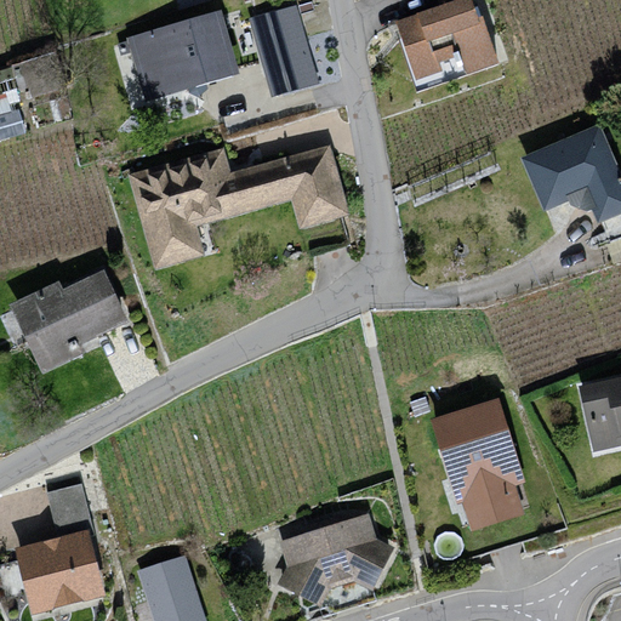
[(439,0),(443,7),(398,22),(417,78),(442,70),(436,55),(460,46),(468,72),(496,62),(474,0),(439,0)]
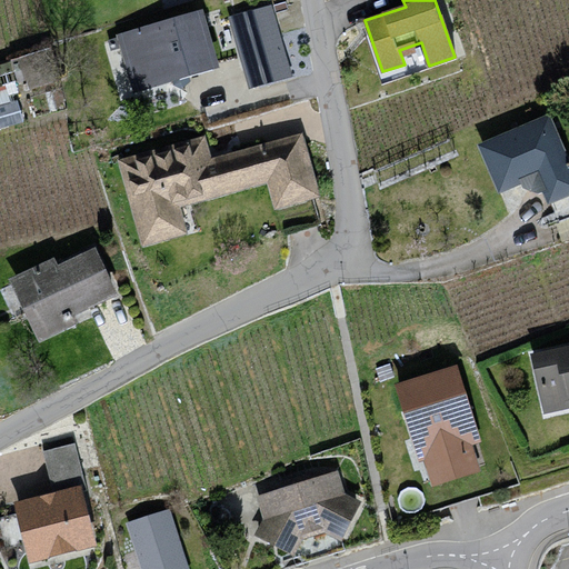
[(272,6),(230,18),(250,86),(291,73),(272,6)]
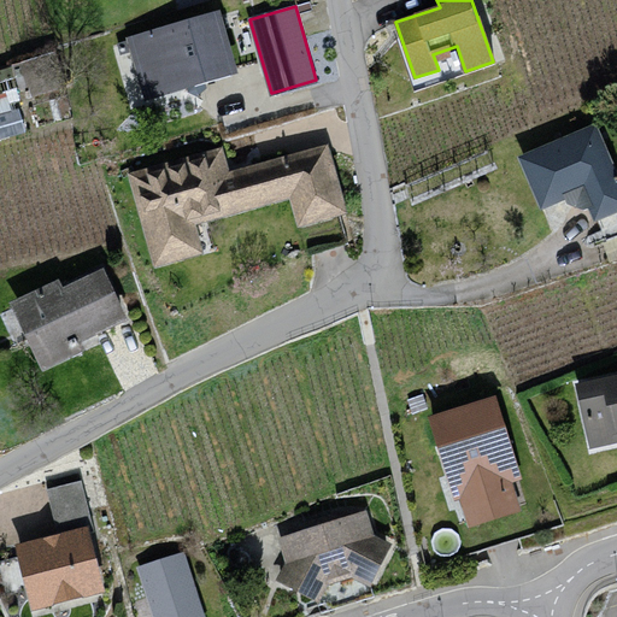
[(222,11),(127,37),(144,100),(239,74),(222,11)]
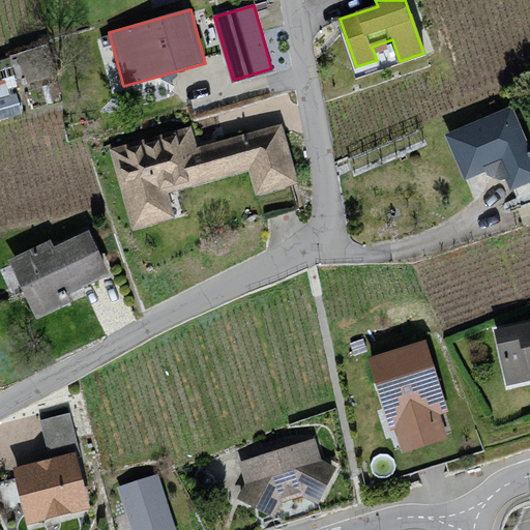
[(529,147),(510,105),(442,135),(463,182),(486,172),(505,179),(510,190),(529,182),(529,147)]
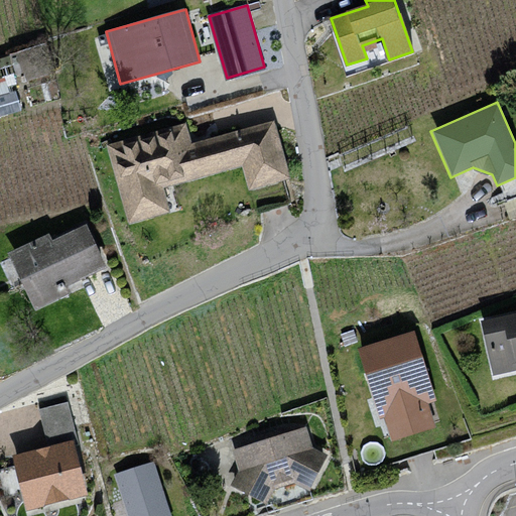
[(186,125),(108,146),(129,222),(168,212),(161,185),(244,163),(251,188),(290,177),(275,121),(191,143),(186,125)]
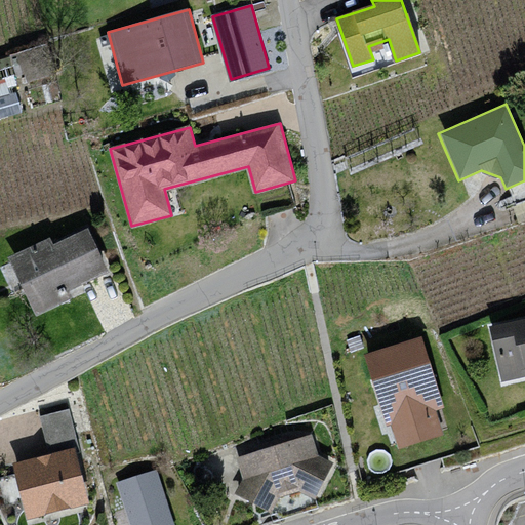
[(50,240),(7,259),(38,326),(69,312),(64,300),(112,278),(90,233),(54,250),(50,240)]
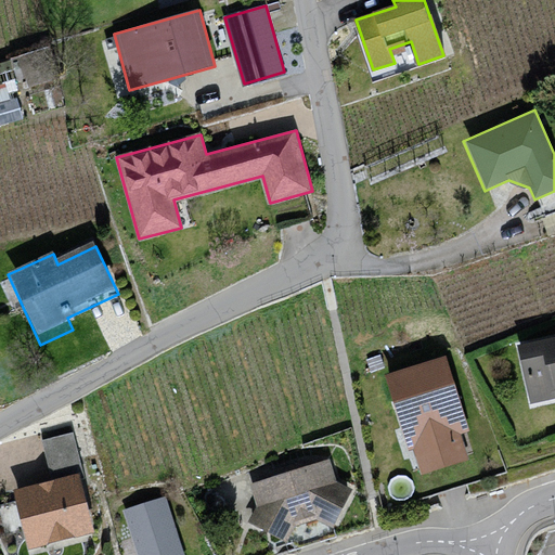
[(554,336),(516,346),(529,402),(554,396),(554,336)]
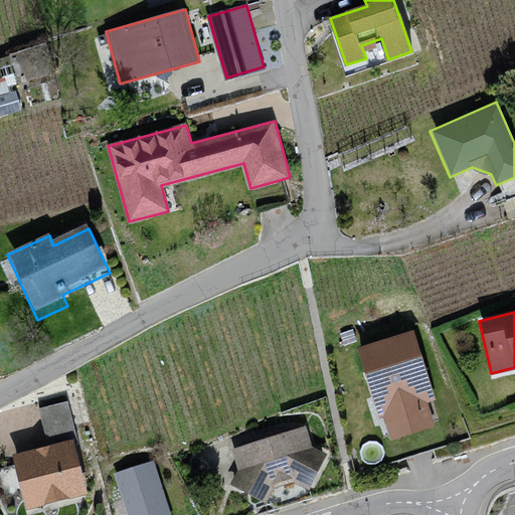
[(414,333),(359,349),(387,442),(442,425),(414,333)]
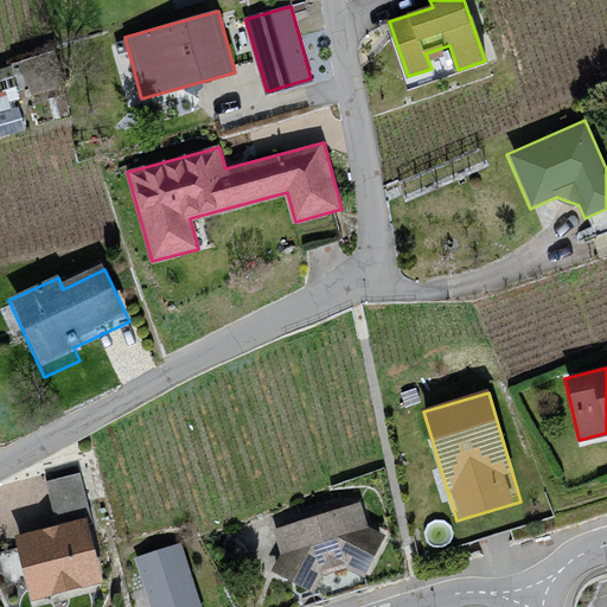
[(89,521),(77,475),(48,484),(59,528),(84,522),(89,521)]
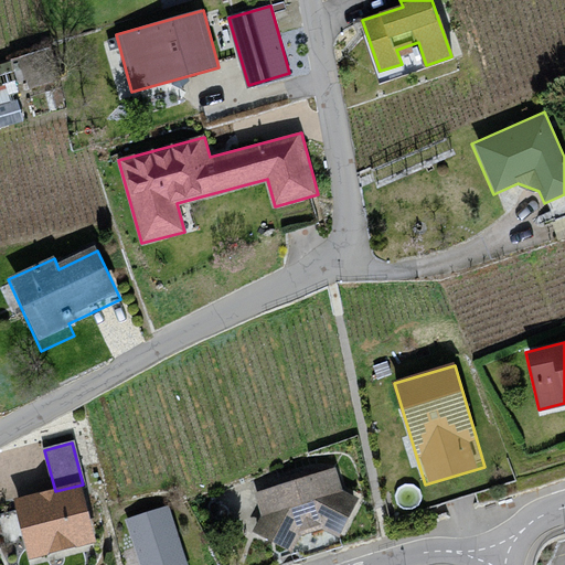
[(333,470),(256,494),(260,519),(252,532),(291,555),(301,536),(326,530),(341,539),(358,501),(342,497),(333,470)]
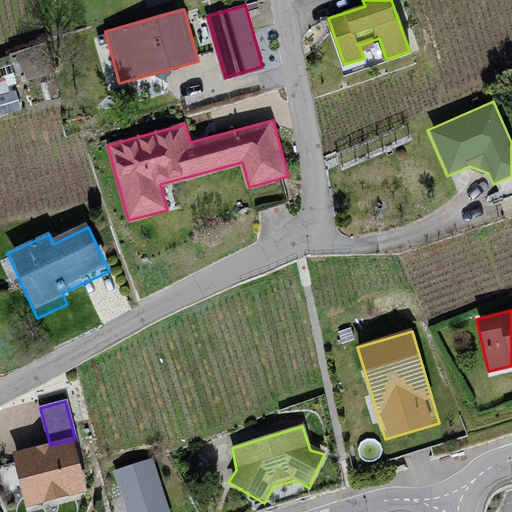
[(84,488),(71,440),(50,445),(16,455),(30,503),(84,488)]
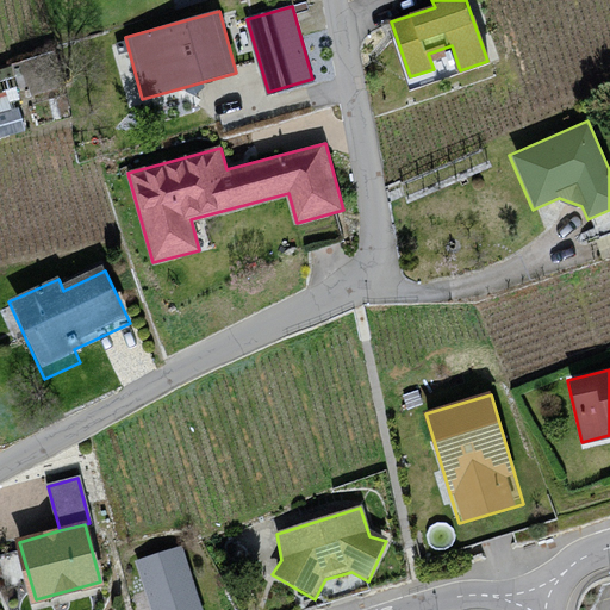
[(200,609),(181,547),(137,560),(153,609),(200,609)]
